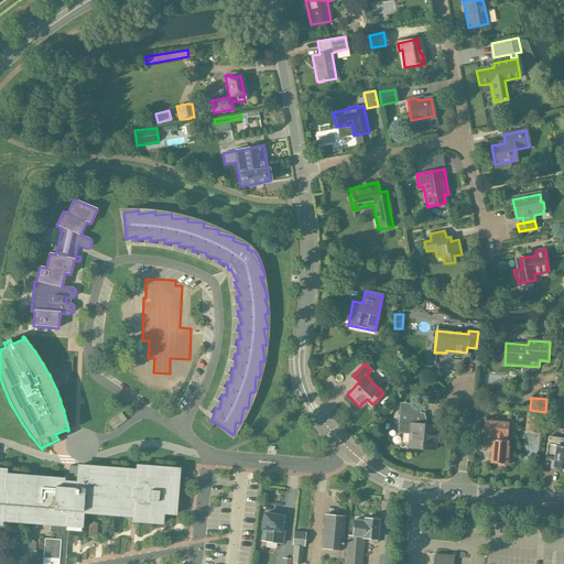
[(123,411),(108,420),(112,427),(128,420),(123,411)]
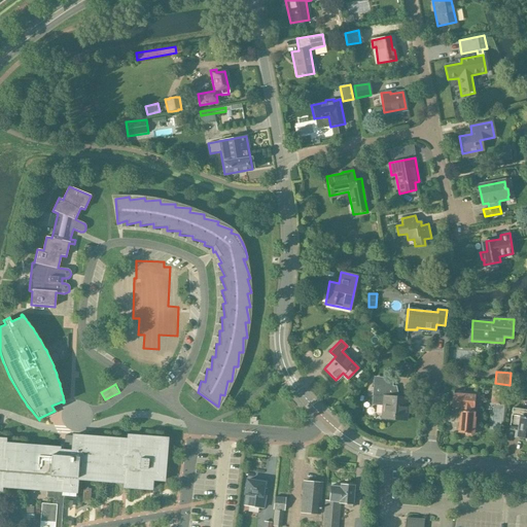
[(373,385),(372,401),(382,402),(381,419),(405,420),(406,405),(409,406),(409,398),(392,397),(393,386),(373,385)]
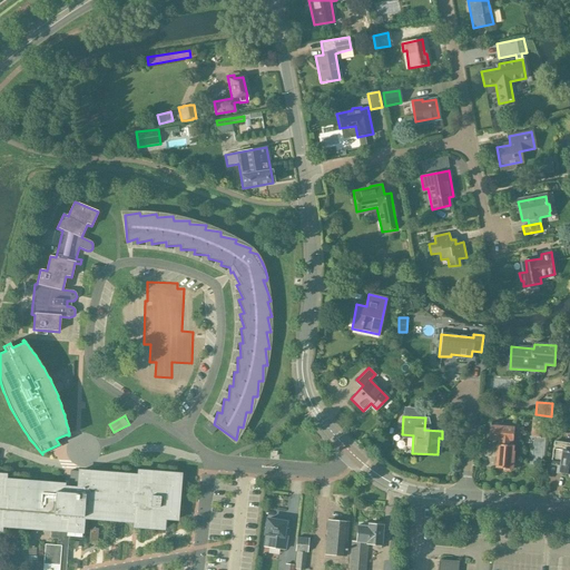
[(550,419),(539,418),(538,435),(548,436),(550,419)]
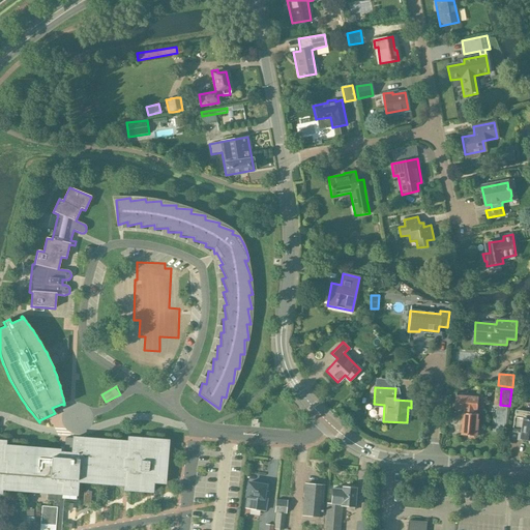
[(476,410),(477,410),(478,404),(464,402),(465,396),(457,395),(454,408),(467,409),(466,414),(464,414),(462,435),(468,436),(469,438),(474,438),(475,436),(477,436),(479,420),(477,419),(478,414),(476,414),(476,410)]
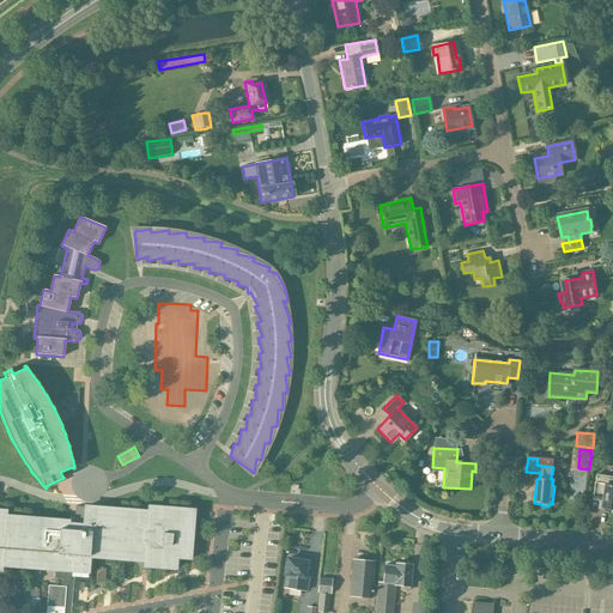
[(612,477),(598,475),(594,493),(601,495),(599,507),(602,507),(602,508),(612,510),(612,511),(612,513),(612,485),(612,484),(612,477)]
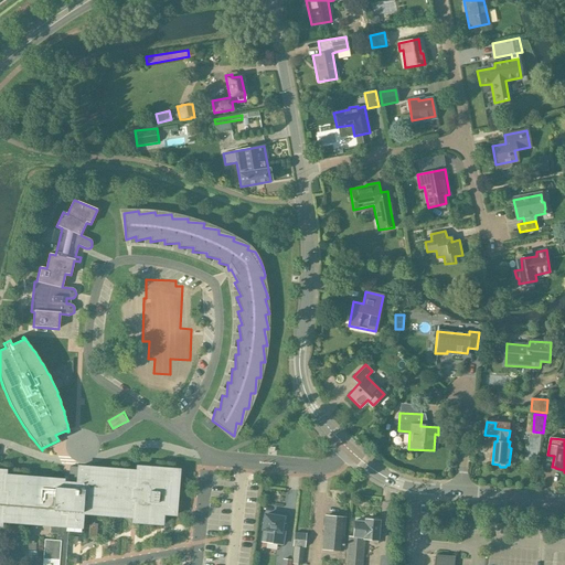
[(77,471),(71,470),(71,476),(64,475),(63,481),(4,477),(6,472),(0,471),(0,525),(1,525),(2,521),(53,525),(52,534),(59,535),(59,541),(46,541),(44,564),(63,564),(66,526),(81,528),(82,512),(131,516),(131,521),(162,524),(162,514),(174,515),(178,470),(136,467),(136,472),(77,468),(77,471)]
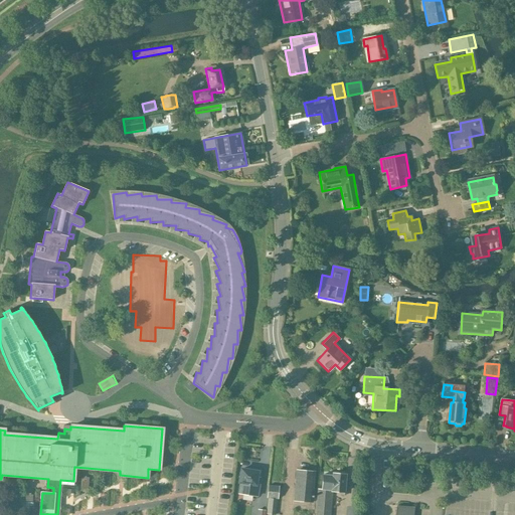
[(259,496),(260,485),(256,485),(259,472),(256,469),(251,469),(248,470),(241,469),(239,483),(238,493),(259,496)]
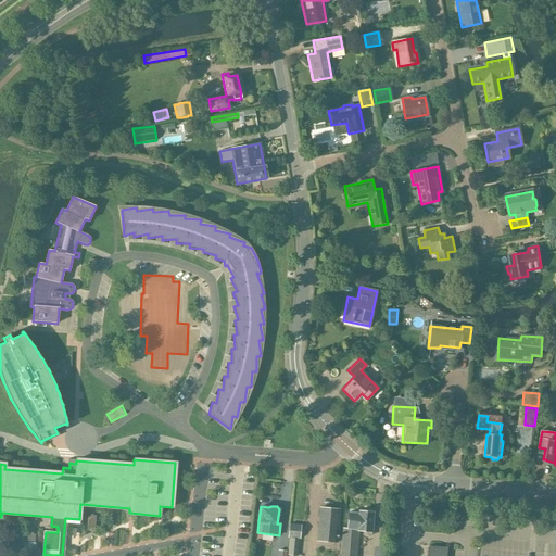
[(317,540),(337,542),(340,510),(320,508),(317,540)]
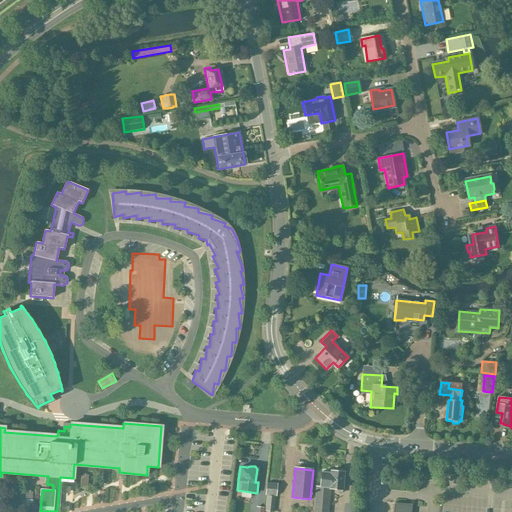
[(314,511),(327,511),(329,488),(335,489),(335,492),(341,493),(342,489),(344,472),(331,471),(330,473),(321,472),(320,487),(316,487),(314,511)]
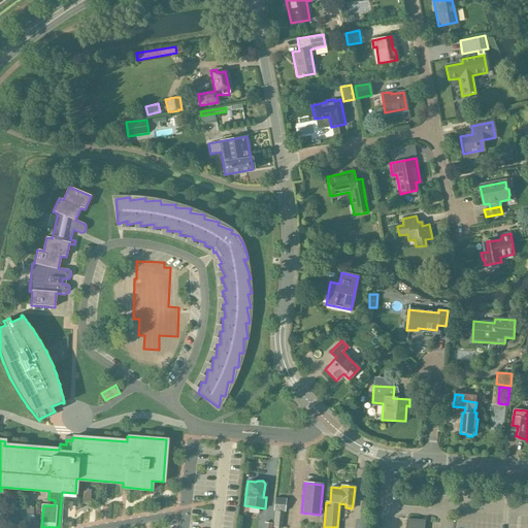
[(273,510),(285,512),(287,499),(274,498),(273,510)]
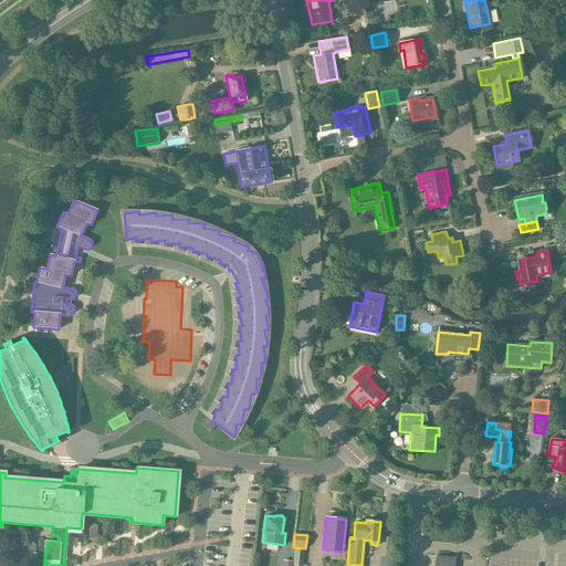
[(436,565),(456,565),(457,557),(438,556),(436,565)]
